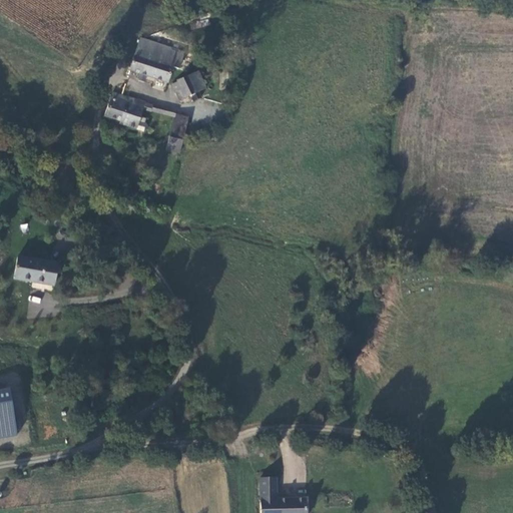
[(194,28),(209,24),(208,19),(193,23),(194,28)]
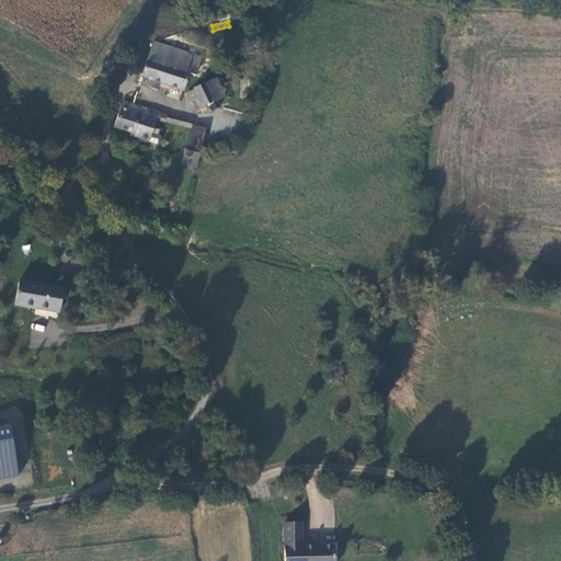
[(197,75),(203,56),(155,42),(141,78),(184,93),(190,72),(197,75)]
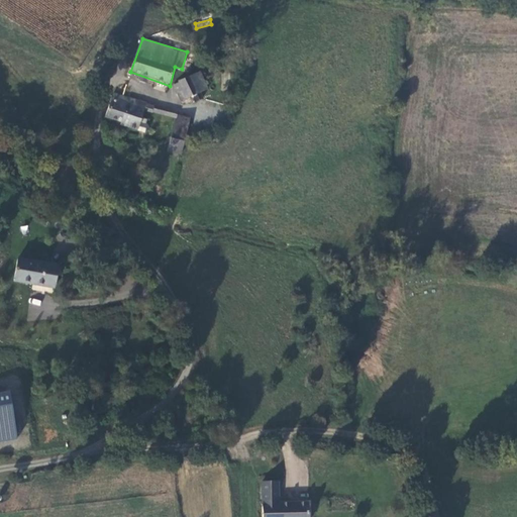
[(198,74),(188,79),(196,96),(198,95),(205,91),(198,74)]
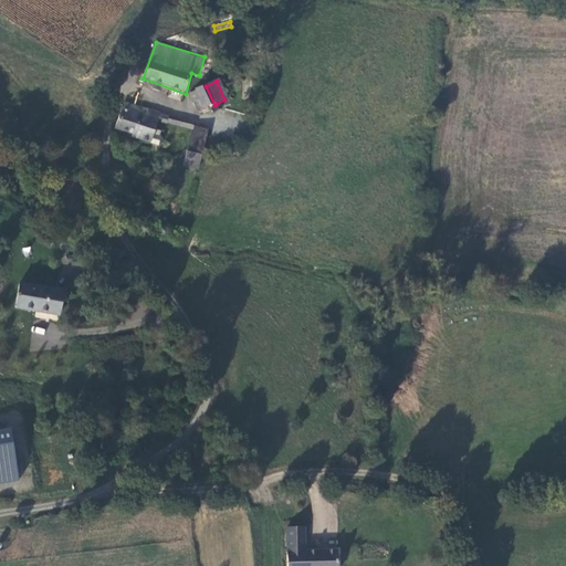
[(211,113),(219,109),(217,104),(215,105),(206,86),(189,93),(197,112),(198,111),(210,108),(211,113)]
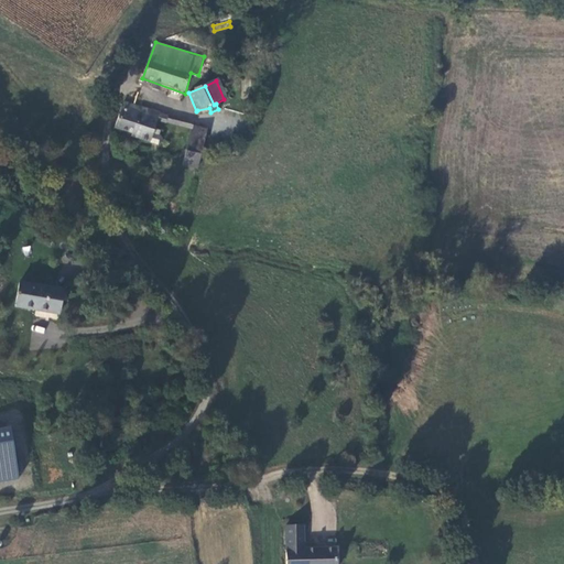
[(150,142),(155,128),(159,118),(160,114),(161,112),(122,100),(114,129),(132,134),(131,137),(150,142)]
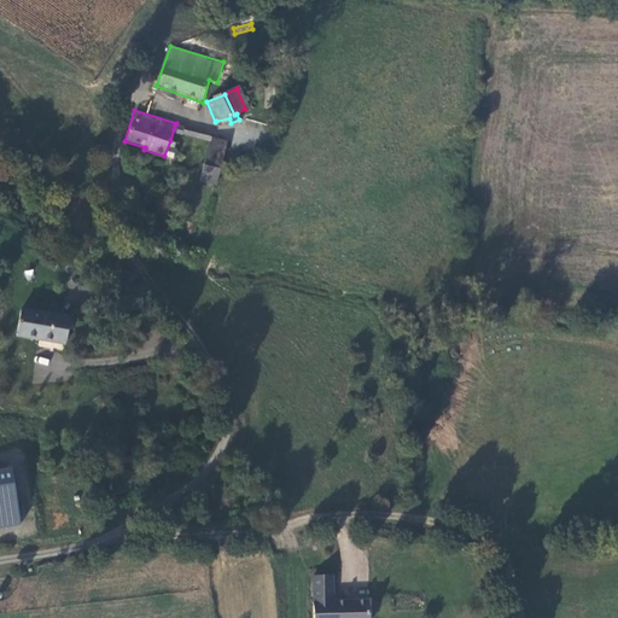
[(214,139),(205,165),(221,169),(227,143),(214,139)]
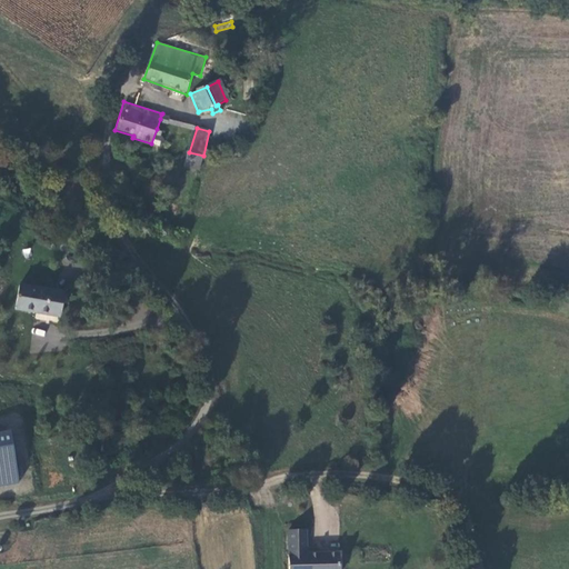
[(162,131),(157,129),(151,143),(159,147),(162,145),(163,140),(161,137),(162,131)]
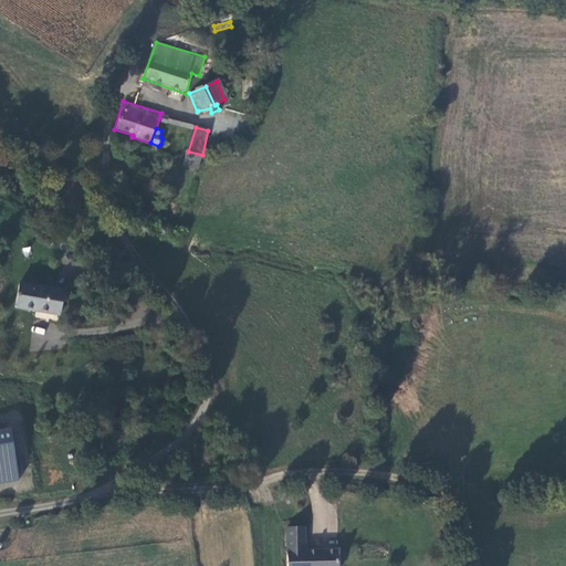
[(202,155),(188,152),(185,165),(199,169),(202,155)]
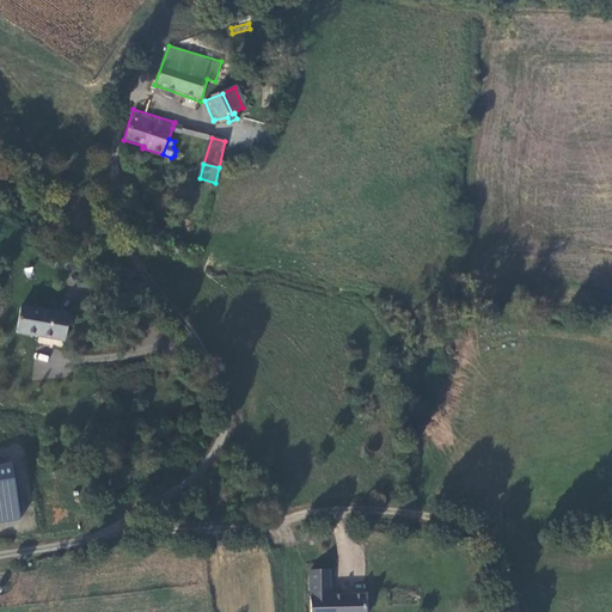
[(42,335),(66,338),(69,314),(22,307),(18,334),(42,337),(42,335)]
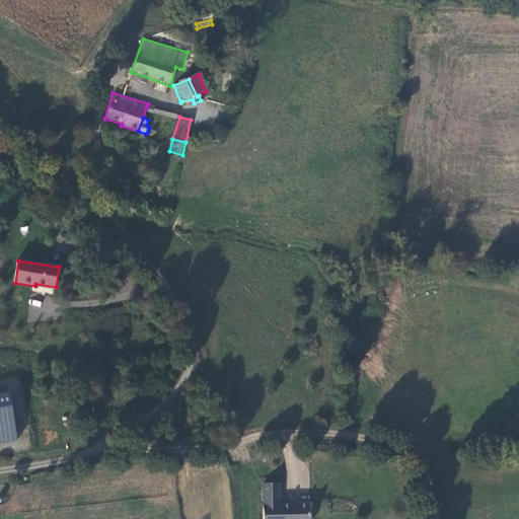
[(0,445),(17,443),(11,394),(0,395),(0,445)]
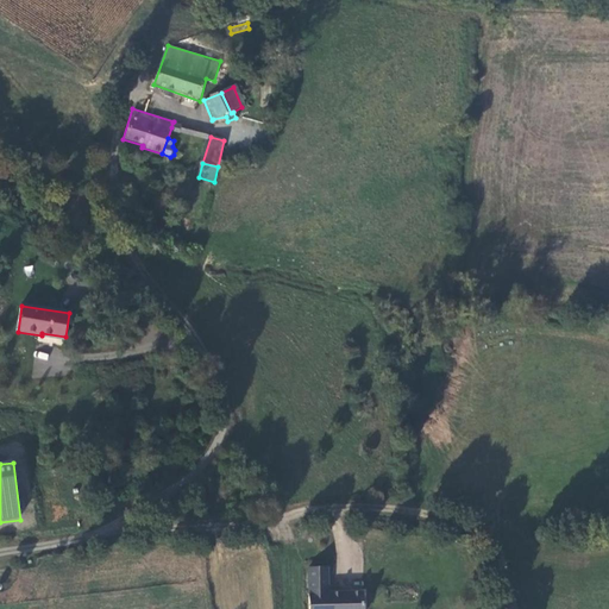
[(301,575),(301,597),(320,597),(320,573),(301,575)]
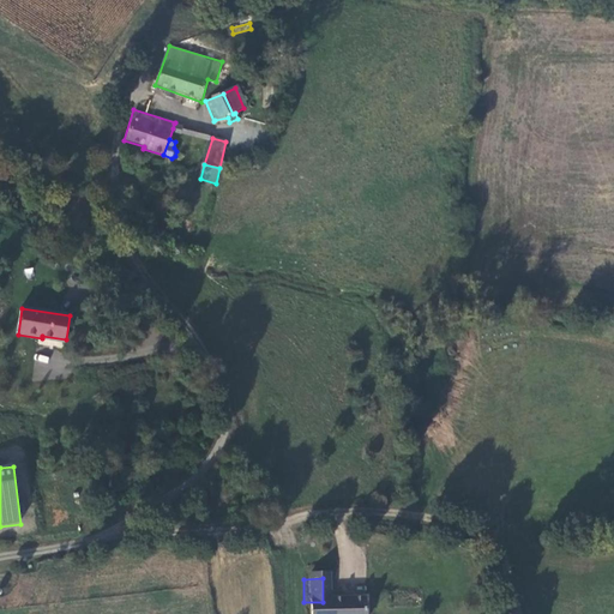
[(323,602),(304,602),(304,613),(357,613),(357,603),(323,605),(323,602)]
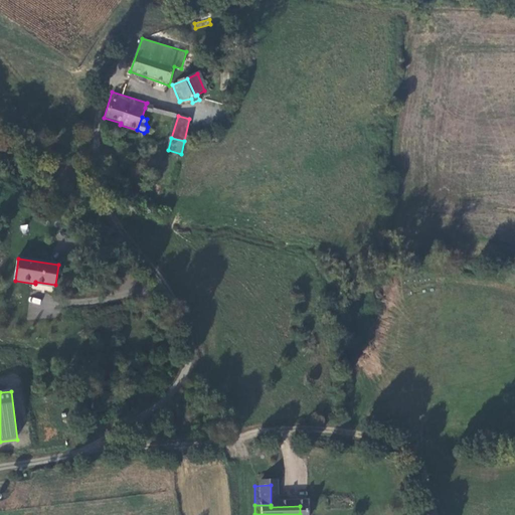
All buildings are outlined.
